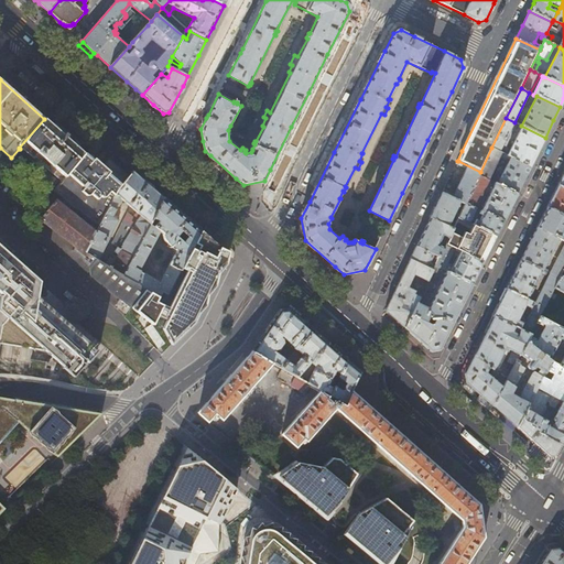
[(500,151),(514,122),(506,118),(491,148),(500,151)]
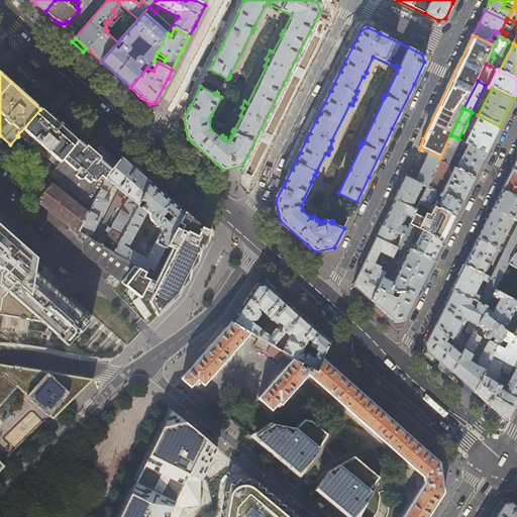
[(78,141),(40,109),(17,135),(18,136),(17,136),(56,167),(57,167),(78,141)]
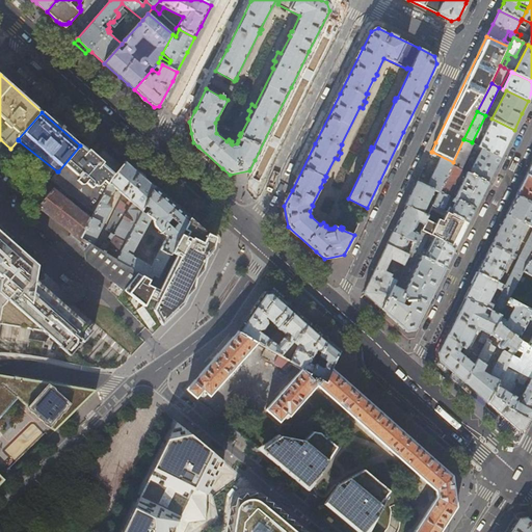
[(507,142),(514,130),(491,118),(478,147),(501,157),(507,142)]
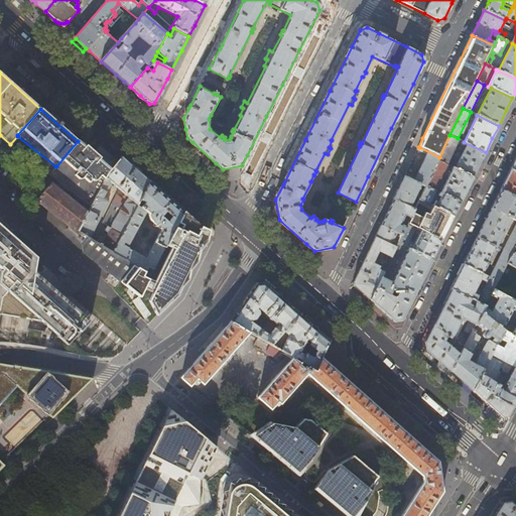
[(464,142),(458,138),(449,135),(439,157),(437,160),(446,164),(457,144),(465,148),(455,168),(473,177),(479,165),(486,152),(464,142)]
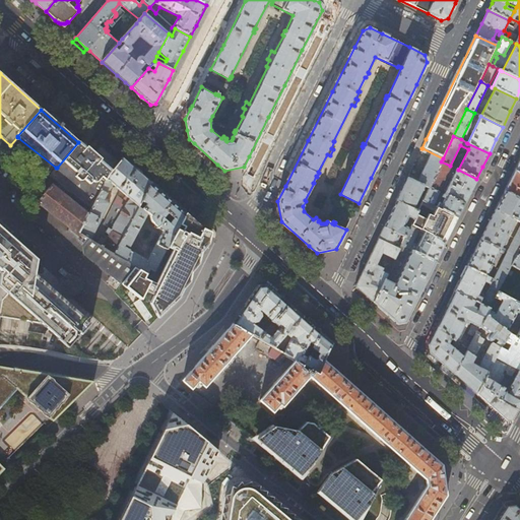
[(56,168),(49,177),(54,181),(90,209),(105,182),(106,180),(108,176),(123,157),(111,146),(105,141),(103,143),(102,142),(92,152),(93,153),(92,155),(78,142),(57,168),(56,168)]
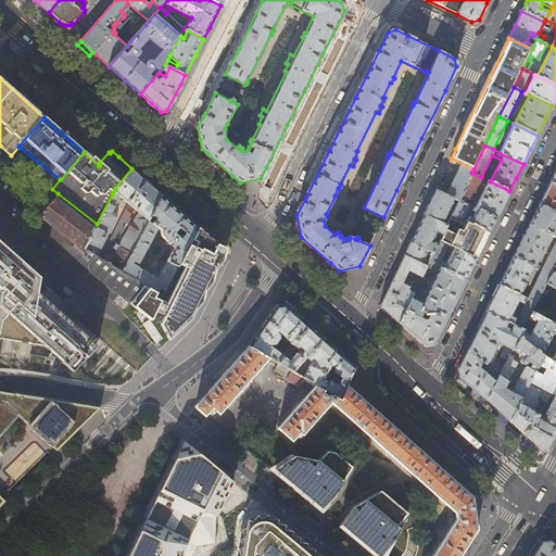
[(471,173),(474,169),(452,159),(450,163),(460,167),(447,193),(439,187),(437,190),(458,201),(458,200),(471,173)]
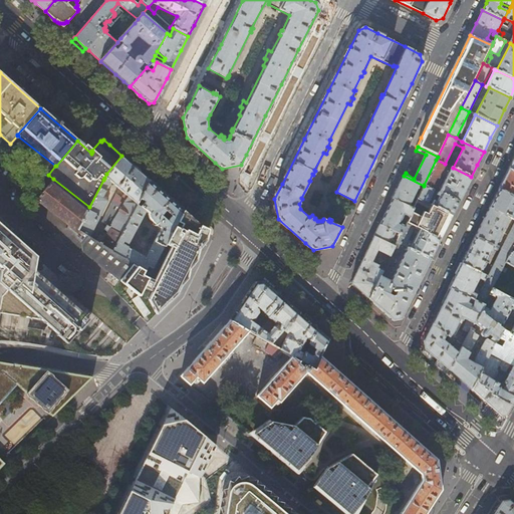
[(104,178),(103,180),(89,207),(86,212),(77,231),(112,250),(118,239),(150,181),(135,168),(121,156),(106,174),(104,178)]
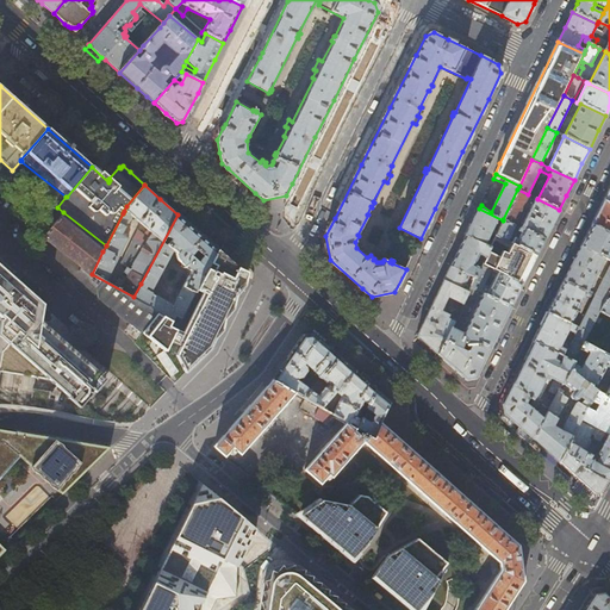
[(529,195),(528,194),(517,190),(503,219),(514,224),(529,195)]
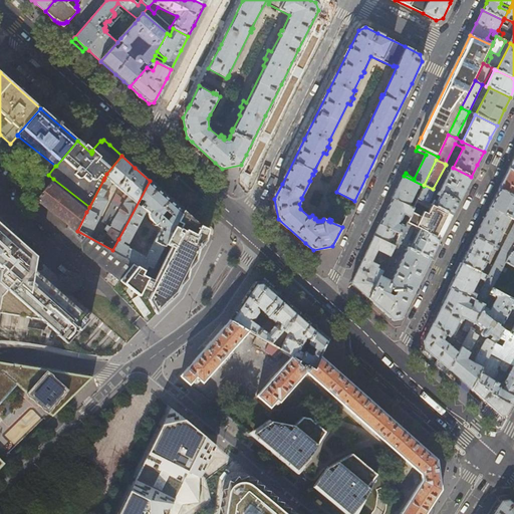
[(465,190),(471,177),(453,168),(452,168),(439,192),(459,202),(465,190)]
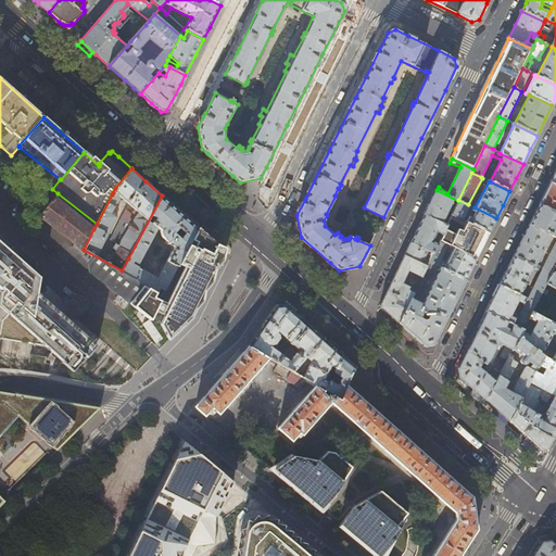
[(555,186),(550,184),(546,190),(540,205),(555,213),(555,186)]
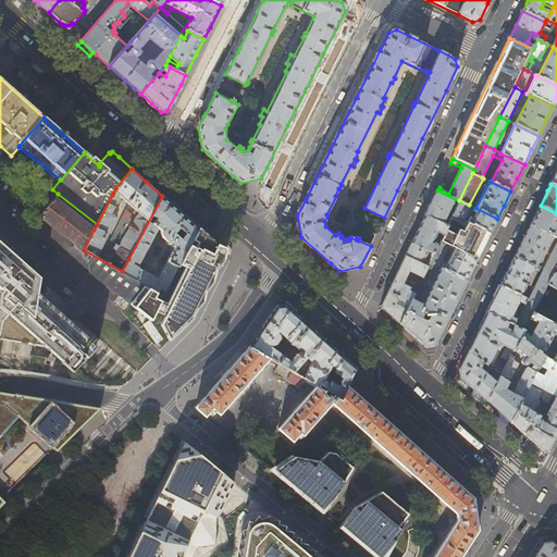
[(457,205),(459,201),(437,190),(436,190),(431,202),(424,215),(443,224),(453,202),(457,205)]
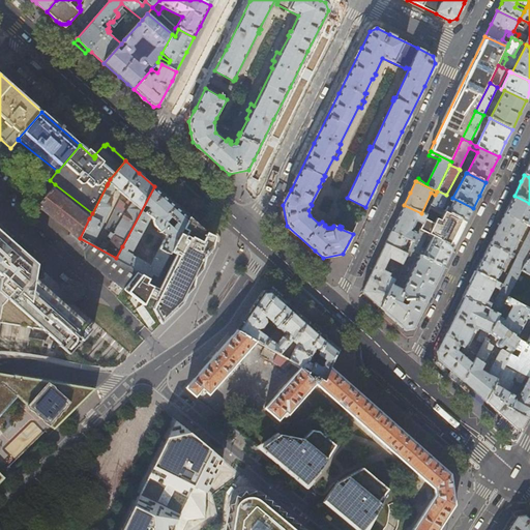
[(92,213),(55,184),(37,207),(43,212),(69,233),(67,236),(76,243),(76,246),(82,252),(83,260),(122,291),(138,271),(115,260),(116,258),(80,238),(89,218),(92,213)]
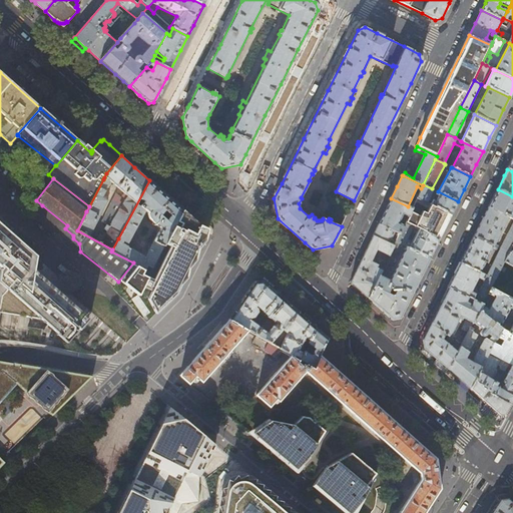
[(182,210),(182,209),(170,199),(165,194),(149,180),(112,249),(111,251),(145,270),(144,271),(149,274),(182,210)]
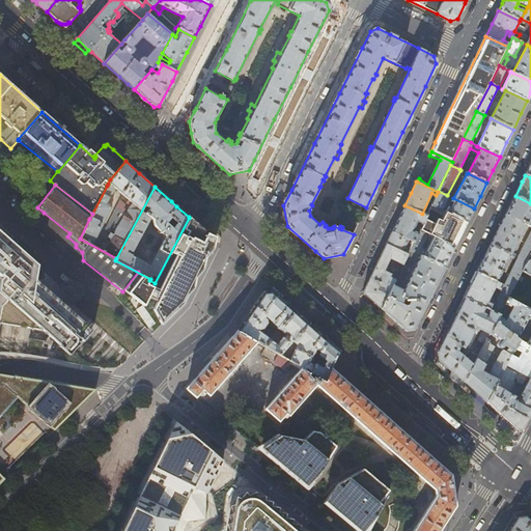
[(438,191),(438,192),(436,195),(431,204),(441,210),(448,196),(447,195),(438,191)]
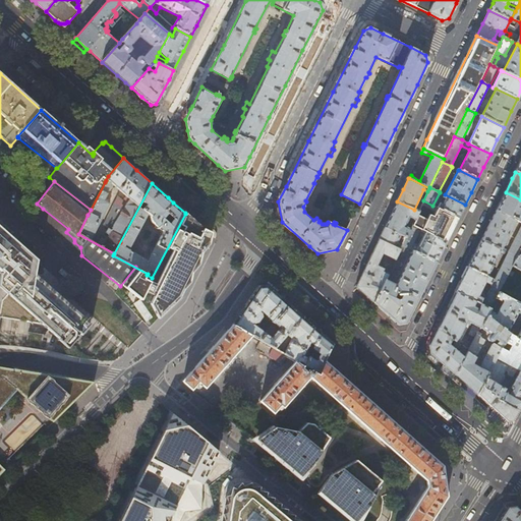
[(520,218),(520,219),(520,218),(520,199),(506,192),(497,210),(517,221),(520,222),(520,218)]
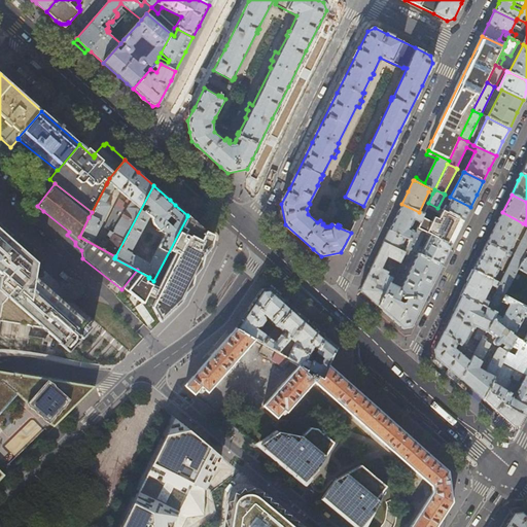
[(466,214),(470,207),(450,197),(449,197),(448,200),(450,201),(447,207),(444,205),(442,210),(445,212),(463,221),(466,214)]
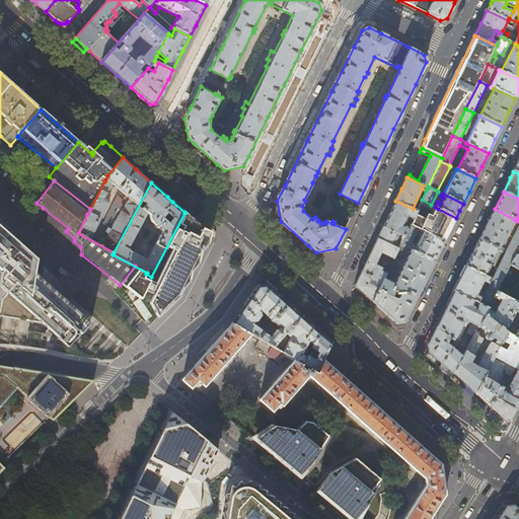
[(188,208),(175,198),(172,202),(184,212),(188,208)]
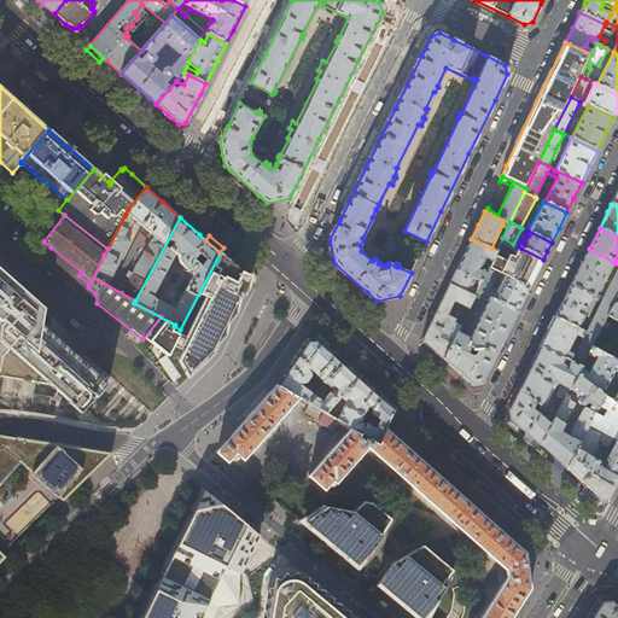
[(508,255),(513,244),(502,238),(496,251),(491,261),(488,268),(496,272),(499,273),(501,268),(509,273),(507,278),(529,289),(535,275),(543,260),(522,249),(517,258),(508,255)]
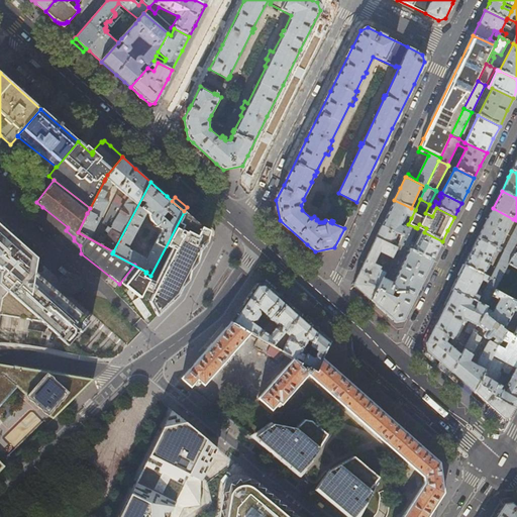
[(415,210),(411,208),(394,200),(389,211),(382,225),(403,235),(406,227),(402,225),(406,216),(411,218),(415,210)]
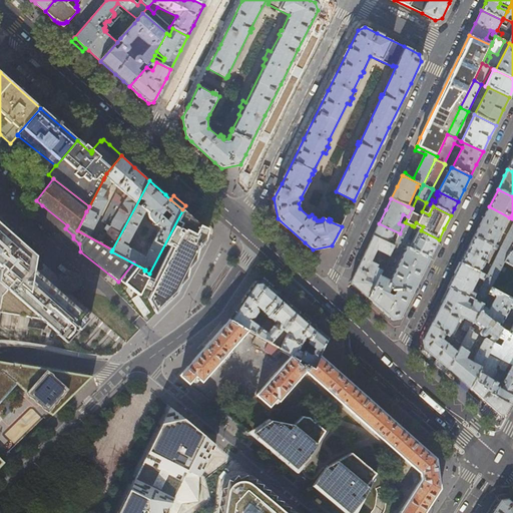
[(508,219),(509,217),(489,206),(482,220),(474,236),(492,245),(499,248),(508,253),(510,250),(512,245),(512,242),(512,220),(500,246),(494,243),(506,218),(508,219)]
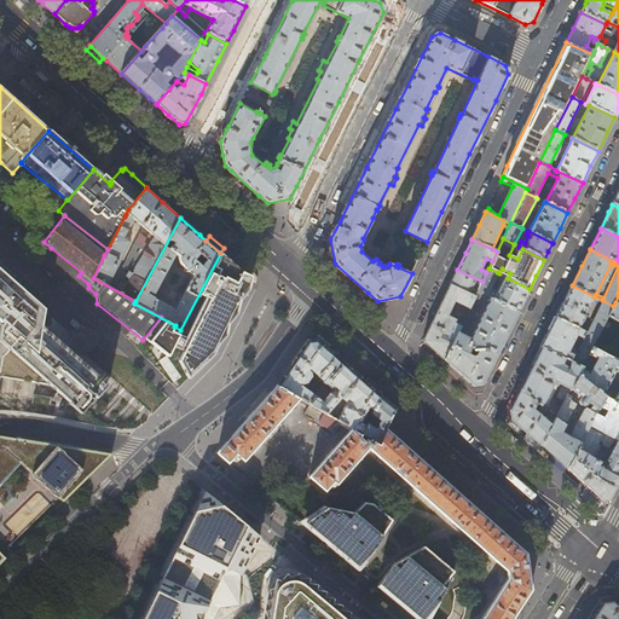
[(161,317),(143,340),(168,358),(173,347),(183,353),(178,362),(192,376),(204,364),(213,354),(232,316),(250,279),(246,276),(237,268),(227,260),(220,254),(180,330),(174,327),(175,325),(161,317)]
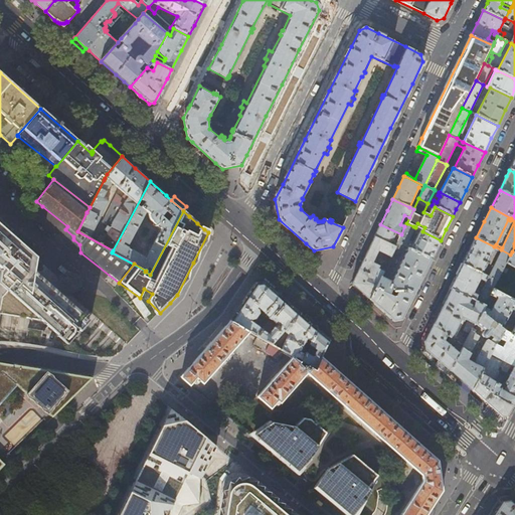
[(406,223),(404,226),(401,234),(398,240),(396,242),(404,246),(413,226),(406,223)]
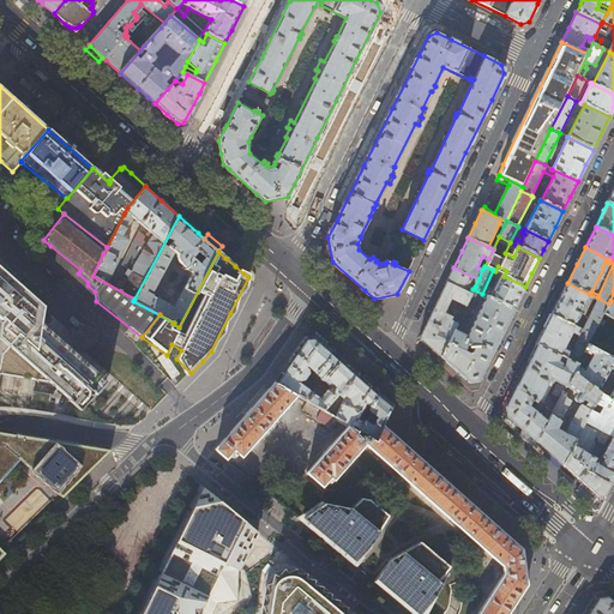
[(475,287),(479,280),(453,268),(450,275),(446,282),(470,294),(473,292),(467,288),(469,283),(475,287)]
